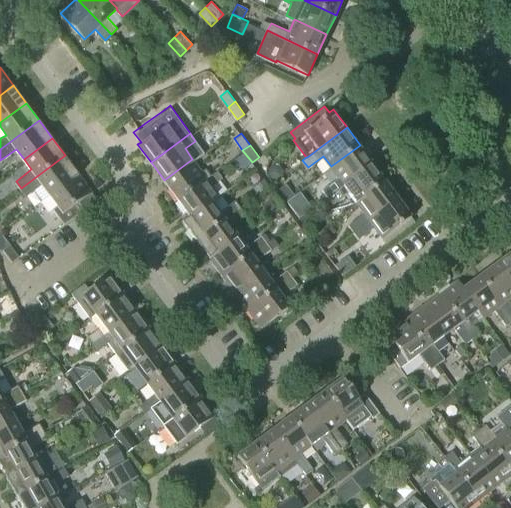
[(360,145),(331,166),(339,176),(323,188),(328,195),(373,162),(360,145)]
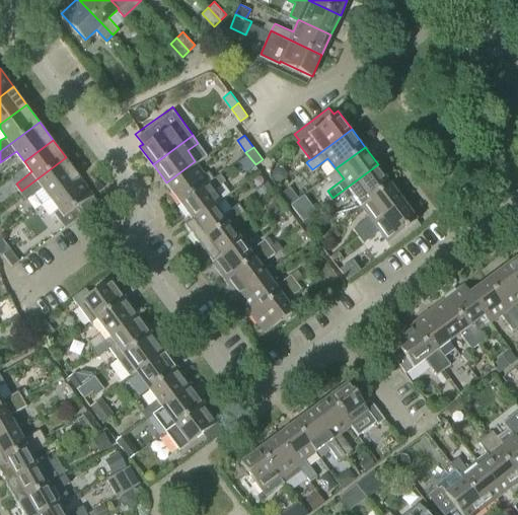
[(66,157),(21,191),(26,198),(43,186),(50,196),(79,174),(66,157)]
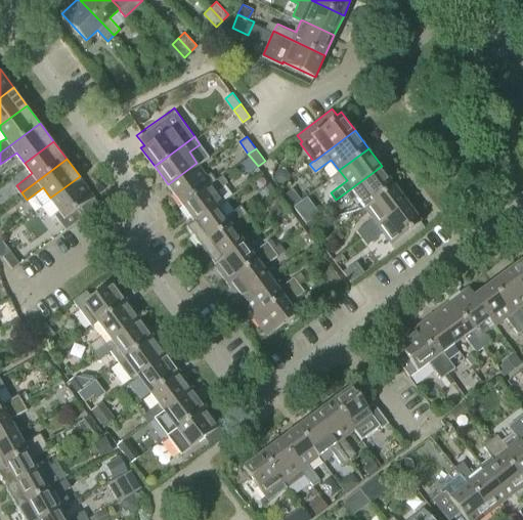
[(205,173),(197,163),(168,184),(181,202),(215,177),(209,170),(205,173)]
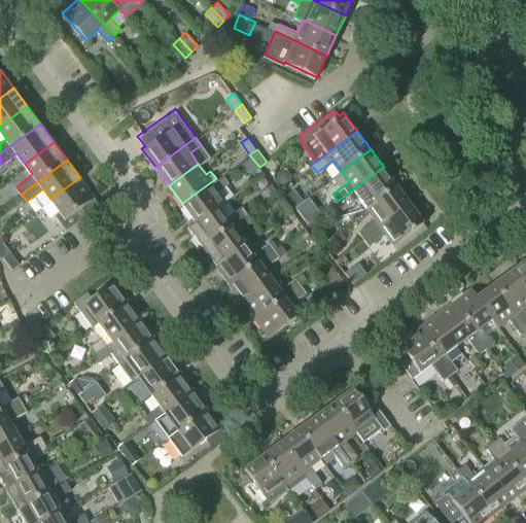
[(290,179),(291,173),(287,169),(281,167),(277,171),(275,178),(279,183),(286,183),(290,179)]
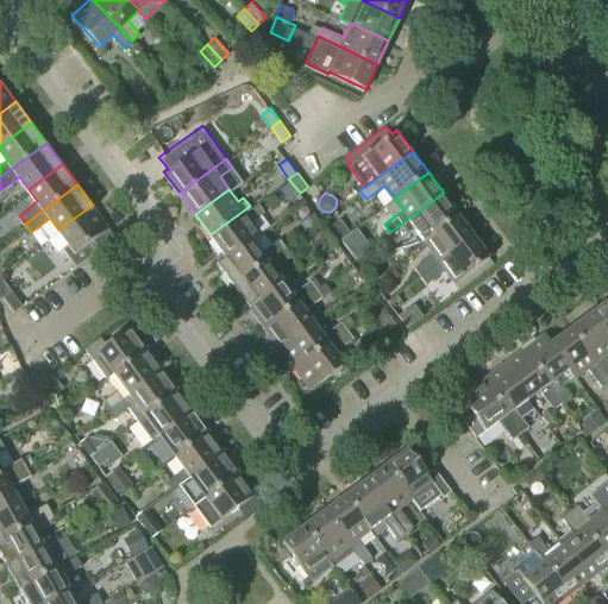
[(458,214),(444,193),(390,232),(396,240),(415,226),(425,239),(458,214)]
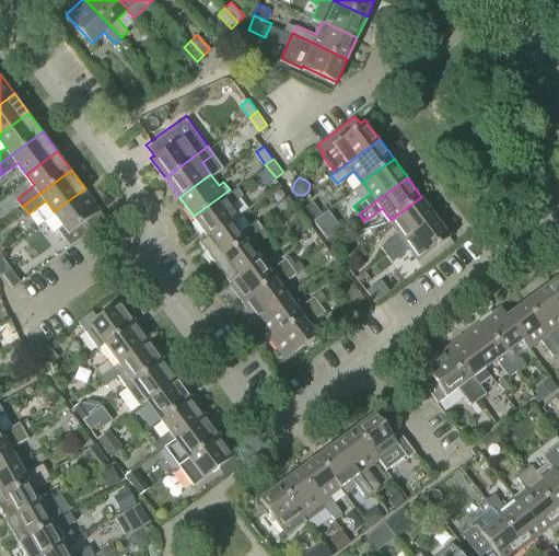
[(230,189),(194,216),(207,234),(207,235),(230,218),(231,219),(240,212),(231,201),(243,194),(237,186),(231,192),(230,189)]
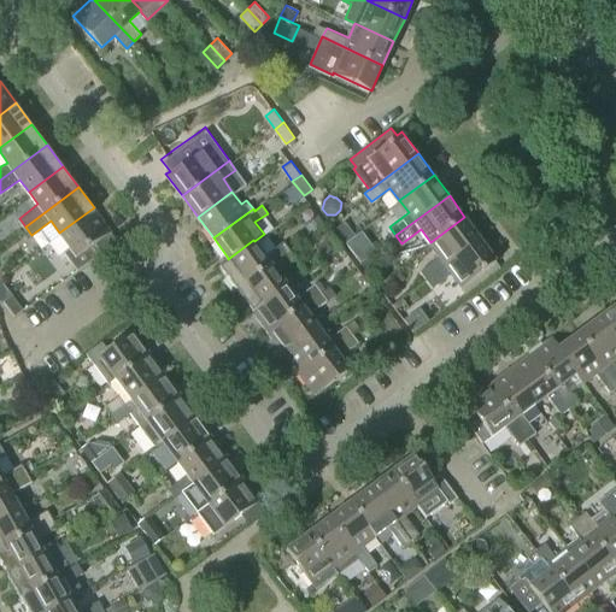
[(94,207),(59,233),(69,246),(64,249),(77,269),(95,256),(88,247),(111,230),(94,207)]
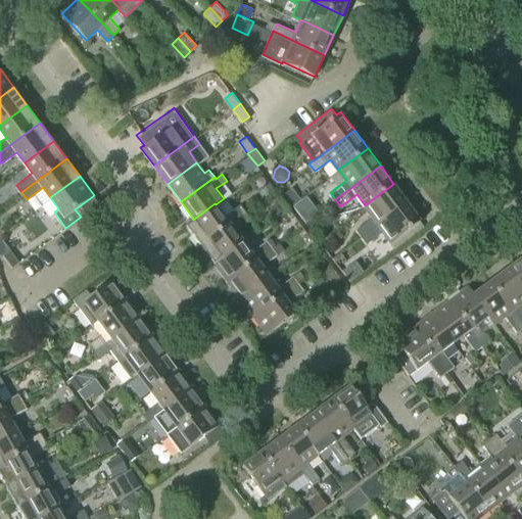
[(274,187),(268,179),(256,187),(263,195),(274,187)]
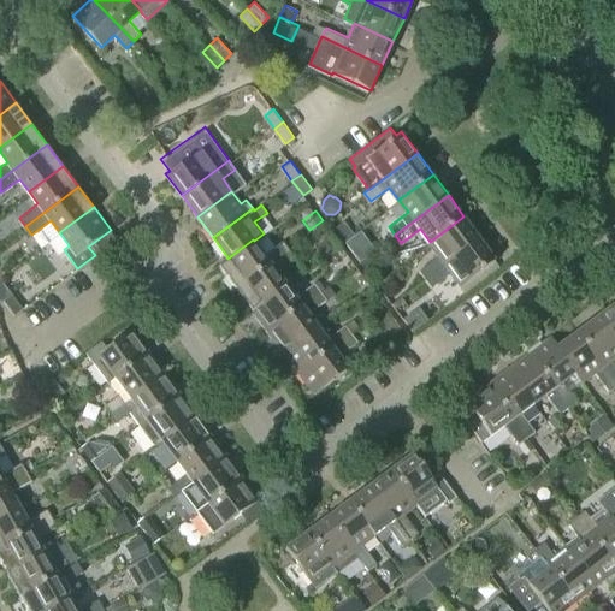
[(463,217),(430,242),(438,254),(420,268),(426,277),(479,237),(463,217)]
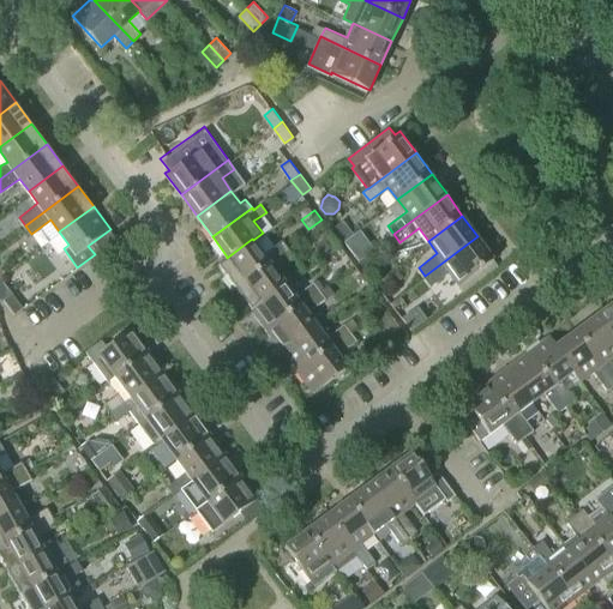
[(343,240),(353,233),(343,219),(334,227),(343,240)]
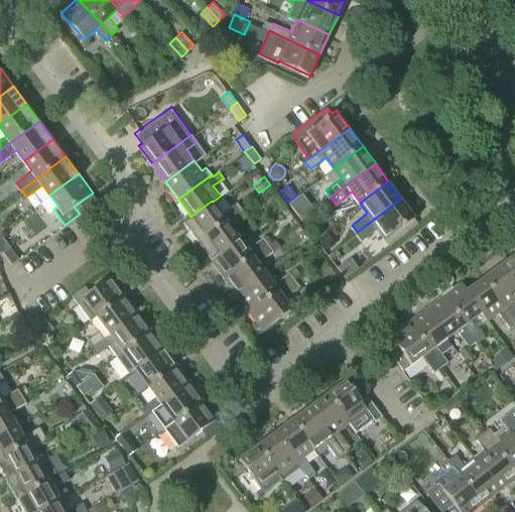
[(190,217),(190,216),(182,221),(196,239),(241,207),(236,200),(228,206),(221,196),(213,202),(212,201),(190,217)]
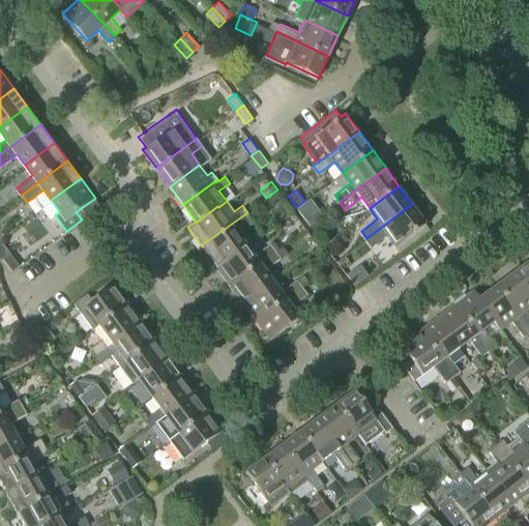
[(282,202),(272,207),(278,215),(287,210),(282,202)]
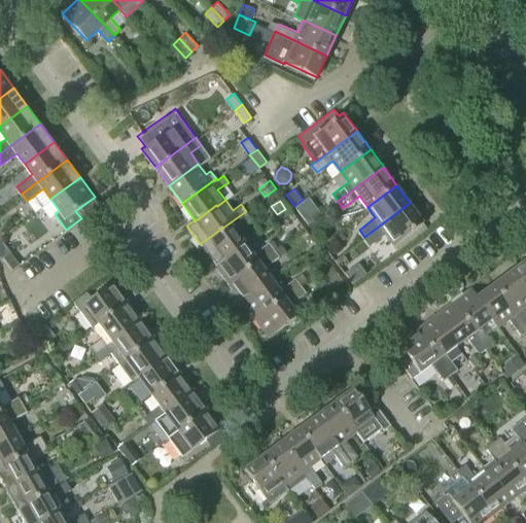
[(424,222),(410,203),(364,237),(370,244),(386,232),(394,244),(424,222)]
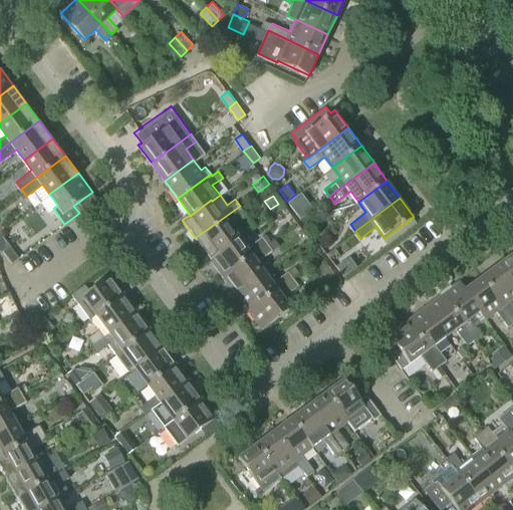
[(307,199),(294,209),(301,216),(302,216),(308,211),(313,207),(307,199)]
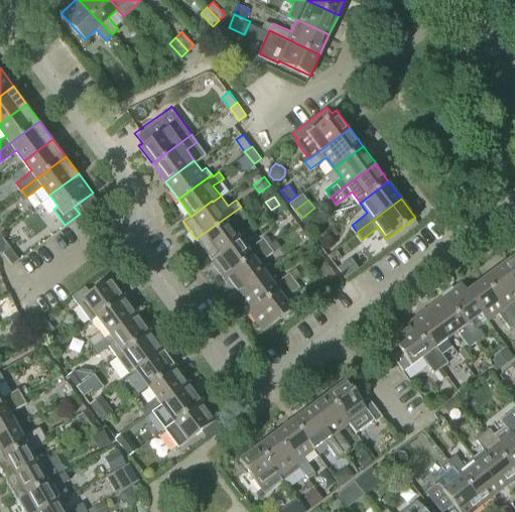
[(241,207),(196,239),(209,257),(238,236),(231,226),(246,214),(241,207)]
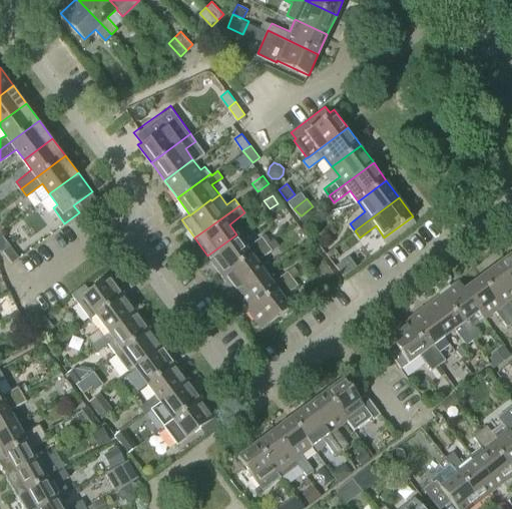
[(302,215),(301,215),(309,227),(316,221),(308,210),(302,215)]
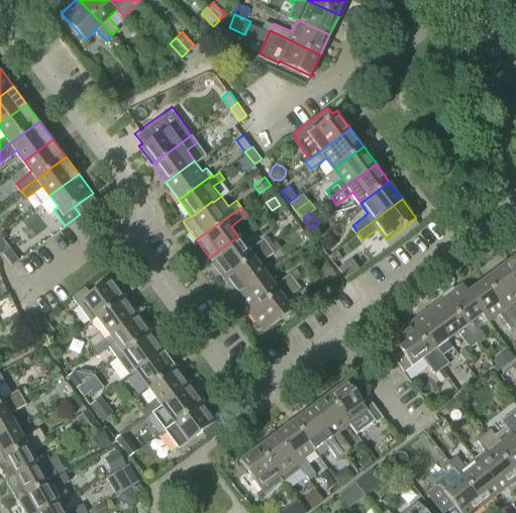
[(238,236),(209,258),(223,276),(268,242),(263,235),(246,247),(238,236)]
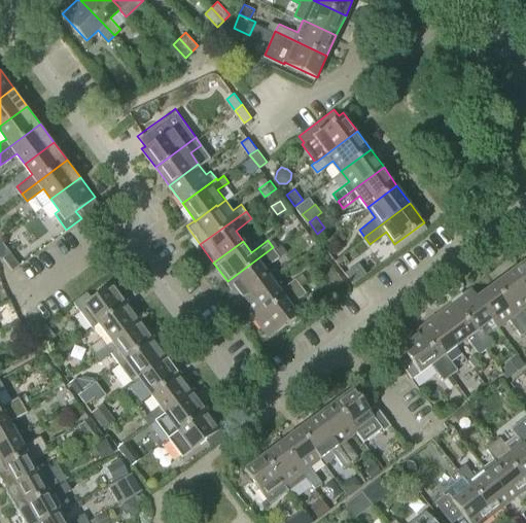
[(273,247),(228,281),(240,299),(270,277),(263,267),(278,254),(273,247)]
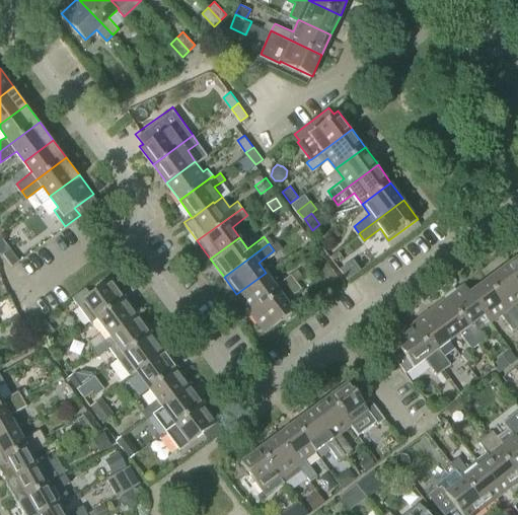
[(11,246),(3,251),(12,264),(20,259),(11,246)]
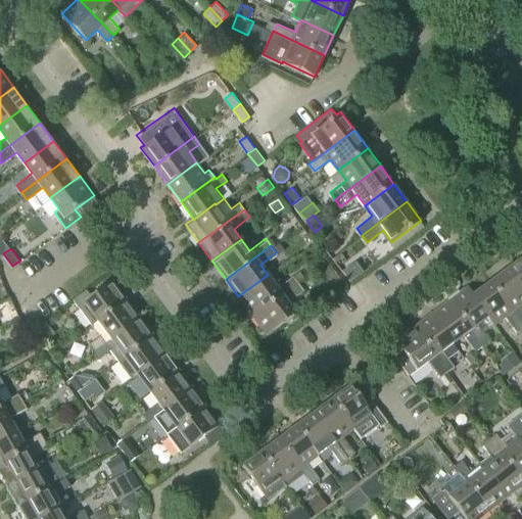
[(521,256),(508,268),(521,287),(521,256)]
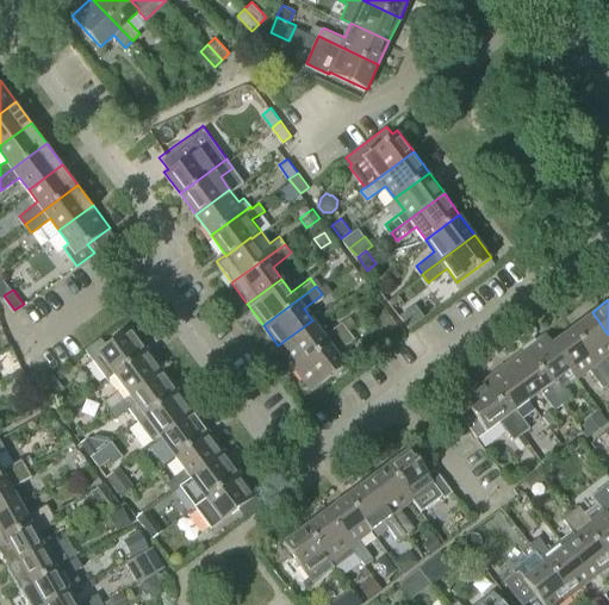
[(383,330),(396,322),(384,306),(371,315),(383,330)]
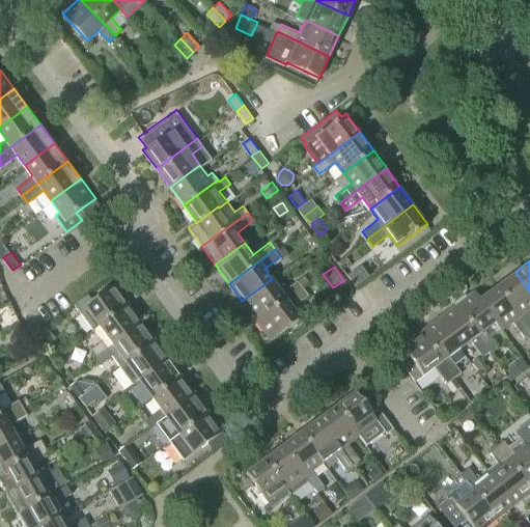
[(529,292),(515,272),(497,285),(529,330),(529,313),(526,309),(529,307),(529,292)]
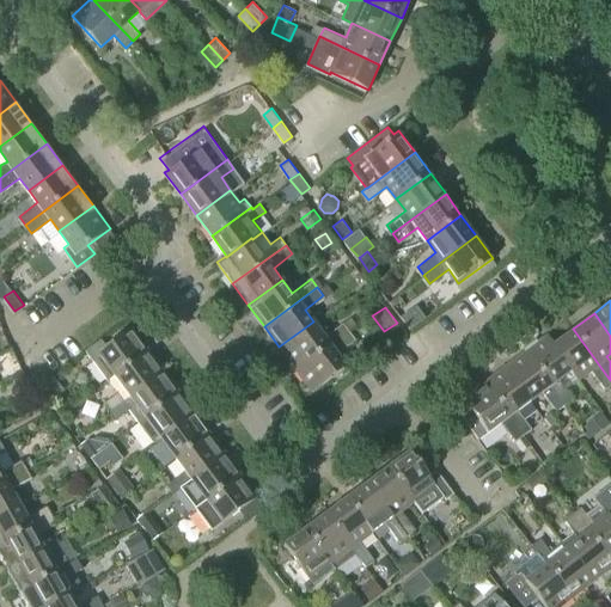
[(323,335),(313,322),(279,347),(294,367),(348,329),(342,320),(323,335)]
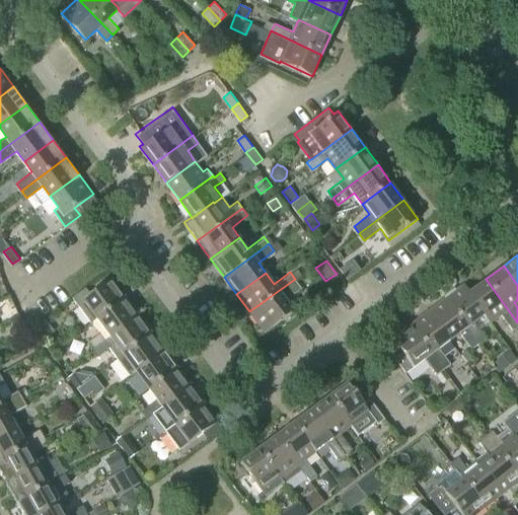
[(125,295),(112,278),(90,294),(84,287),(72,297),(90,321),(125,295)]
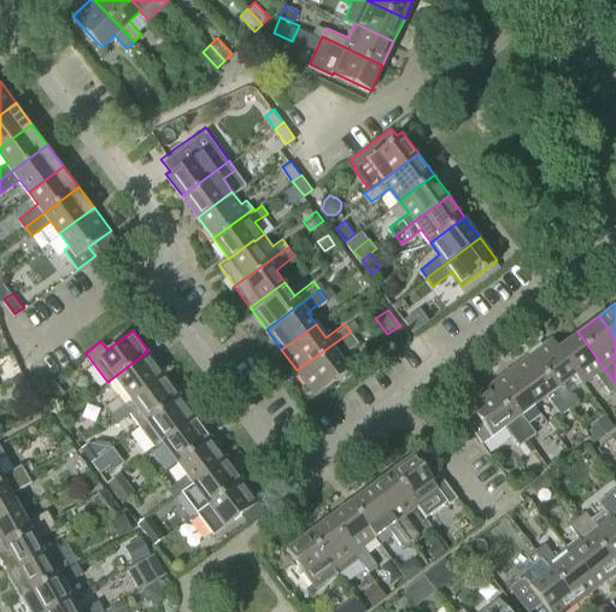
[(357,340),(351,331),(297,370),(314,393),(348,368),(338,354),(357,340)]
